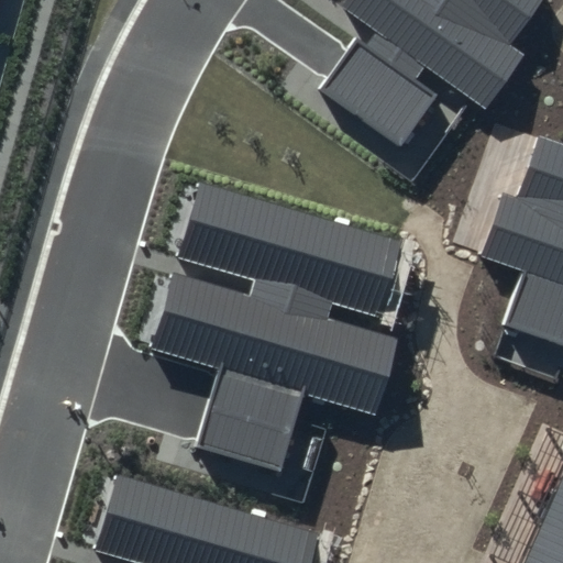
[(542,0),(348,0),(344,7),(378,31),(366,47),(355,40),(319,89),(401,147),(439,96),(417,80),(426,68),(485,111),(526,54),(512,44),(542,0)]
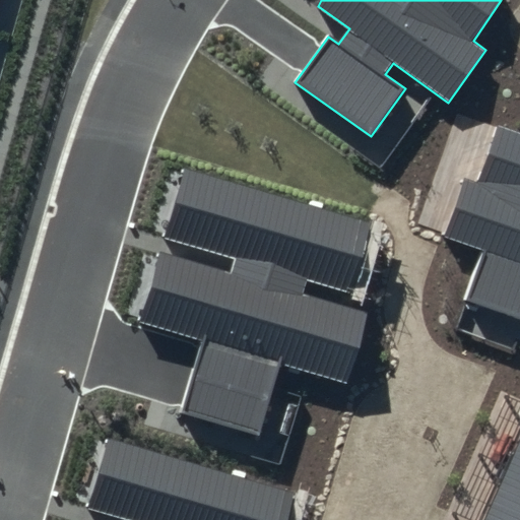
[(519,131),(499,124),(477,184),(460,178),(441,235),(483,250),(466,299),(519,317),(519,131)]
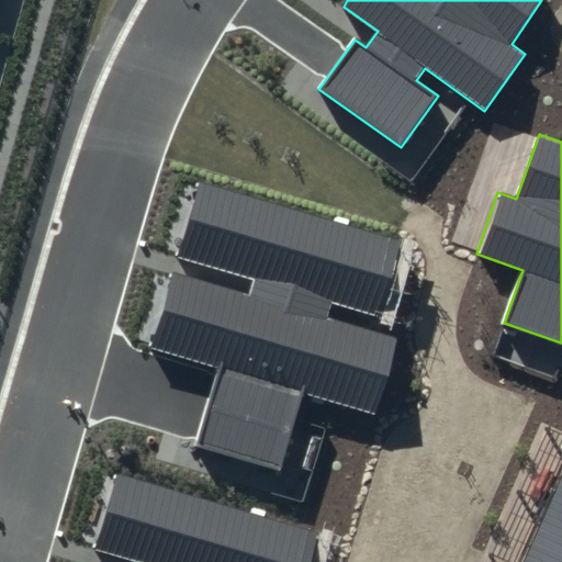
[(403,240),(201,182),(178,257),(257,280),(253,295),(173,272),(152,349),(217,368),(194,446),(283,472),(306,393),(377,413),(398,338),(328,317),(333,302),(381,316),(403,240)]
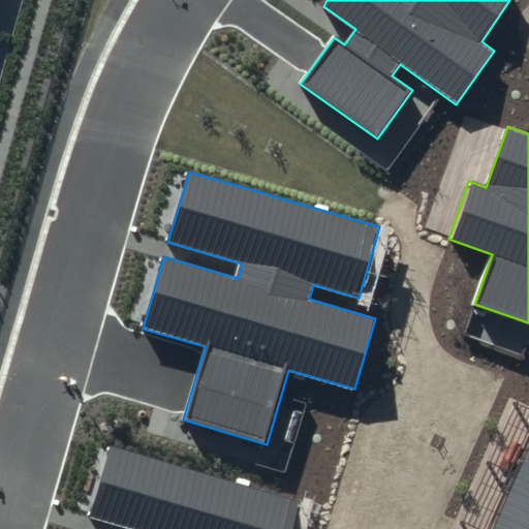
[(291,528),(300,501),(109,446),(88,517),(130,528),(291,528)]
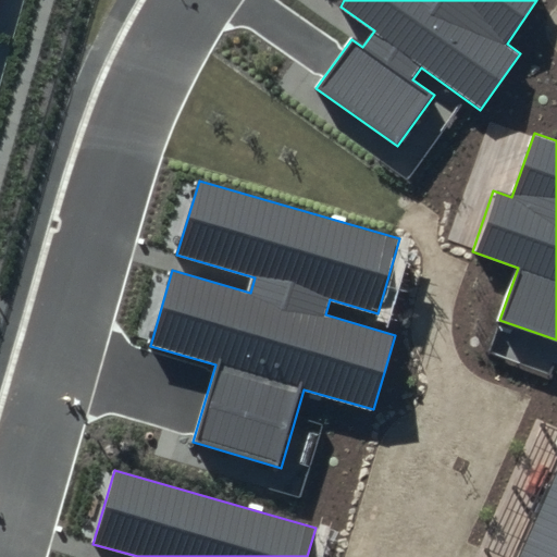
[(556,556),(556,475),(520,556),(556,556)]
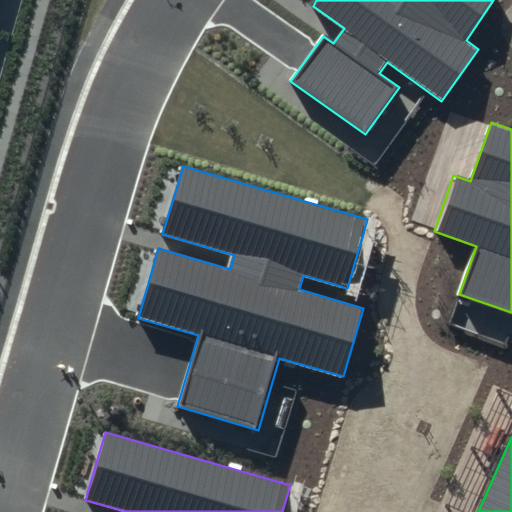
All buildings are outlined.
